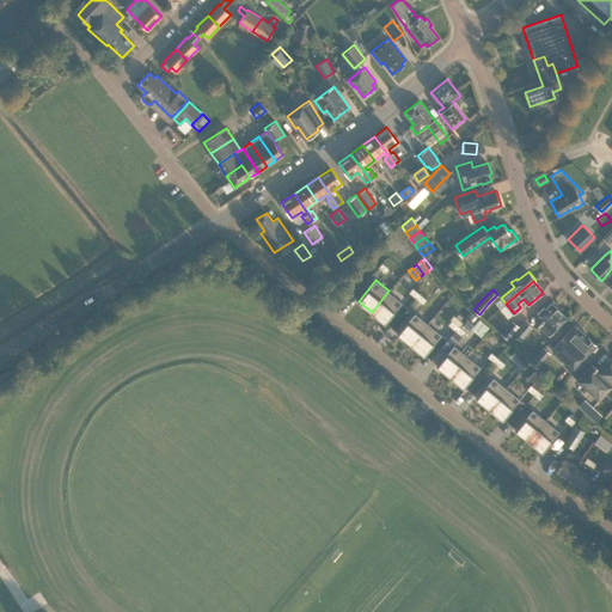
[(389,291),(372,312),(385,323),(403,301),(389,291)]
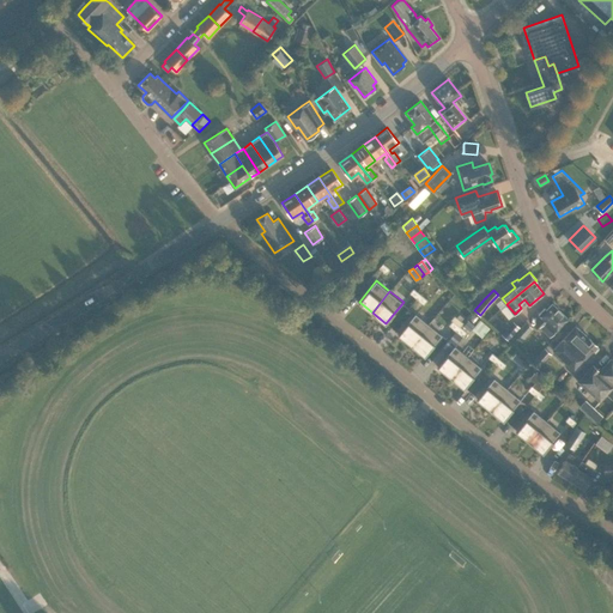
[(556,331),(568,317),(552,303),(546,309),(545,308),(539,314),(545,320),(539,326),(550,337),(556,329),(556,331)]
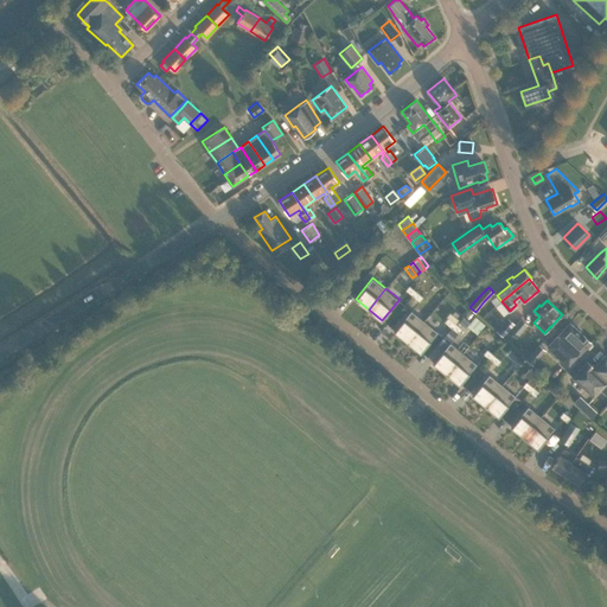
[(411,310),(395,331),(408,342),(425,320),(411,310)]
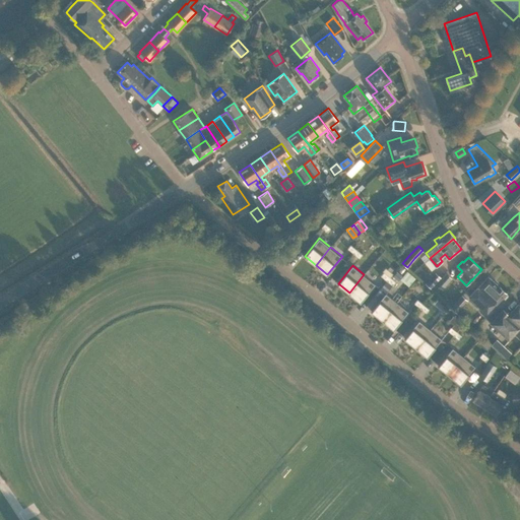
[(395,275),(401,279),(405,274),(399,270),(395,275)]
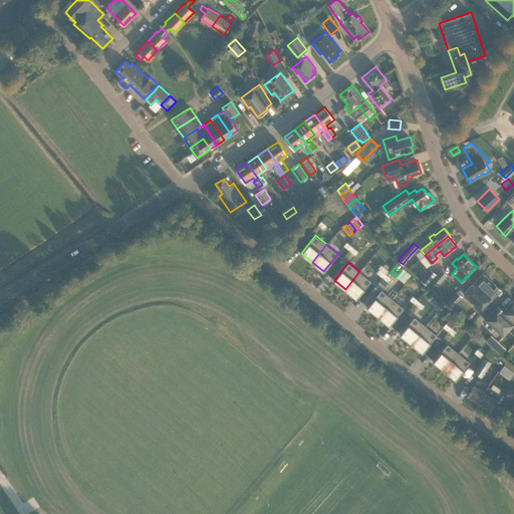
[(430,269),(421,279),(426,284),(436,274),(430,269)]
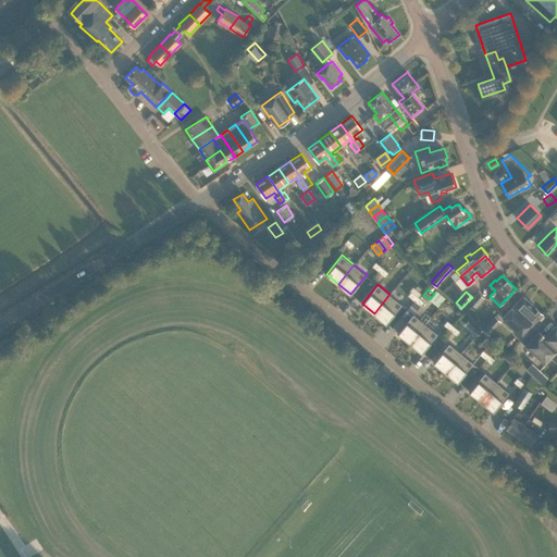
[(478,293),(467,304),(473,309),(483,297),(478,293)]
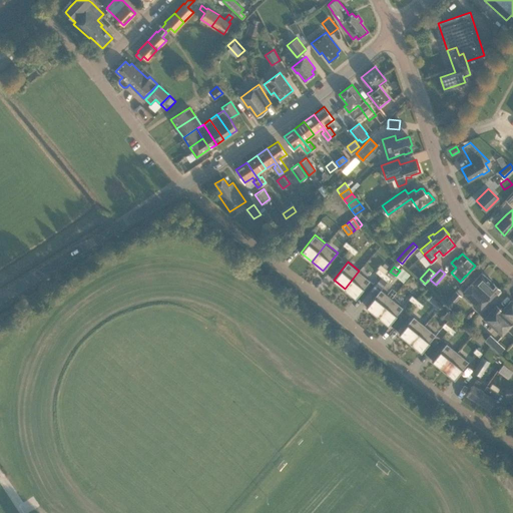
[(356,298),(370,280),(359,271),(345,289),(356,298)]
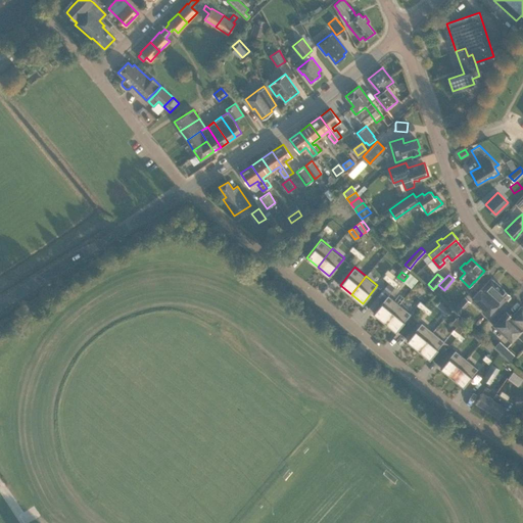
[(489,315),(509,294),(490,277),(472,298),(489,315)]
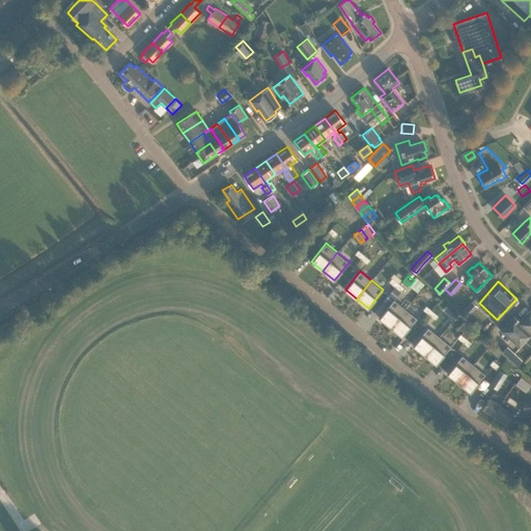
[(395,286),(383,302),(388,306),(394,299),(400,290),(395,286)]
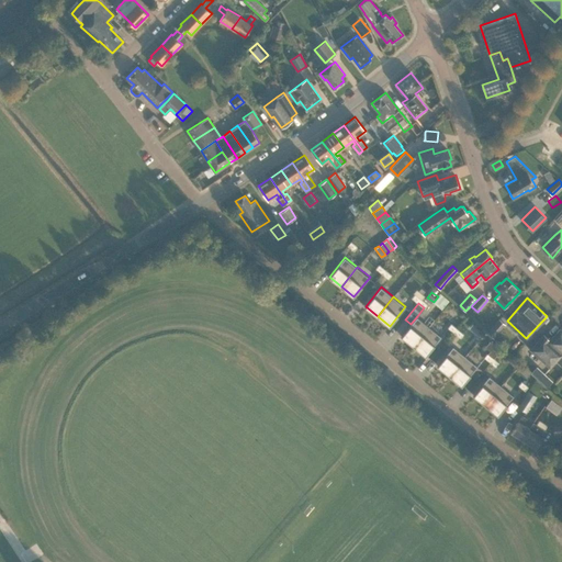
[(417,316),(402,336),(414,346),(429,326),(417,316)]
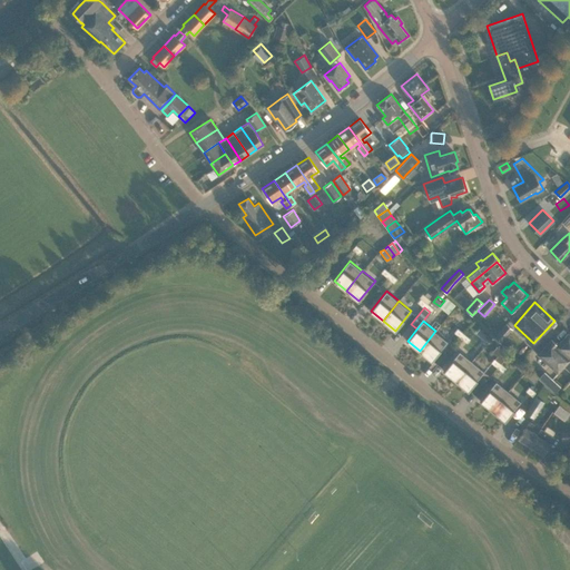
[(500,342),(512,328),(507,323),(494,336),(500,342)]
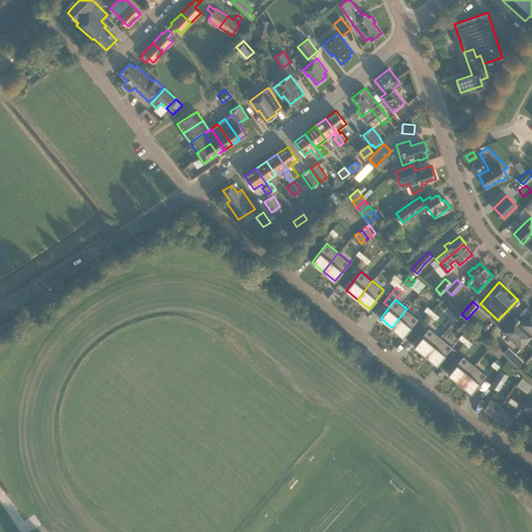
[(403,337),(418,318),(406,309),(392,327),(403,337)]
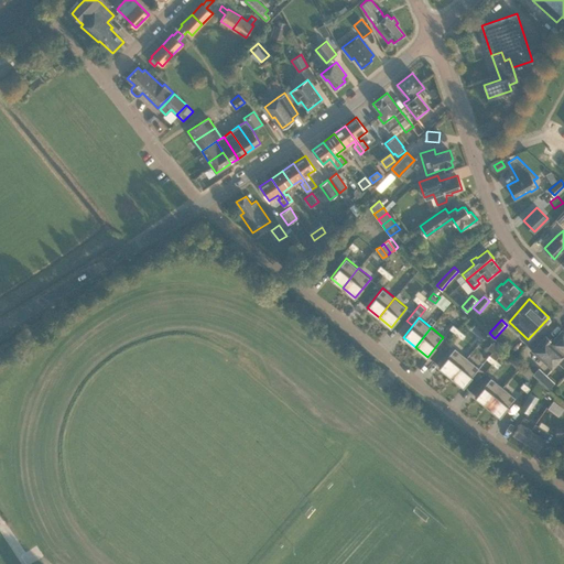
[(563,367),(563,331),(562,328),(552,340),(545,335),(532,350),(552,369),(559,361),(563,367)]
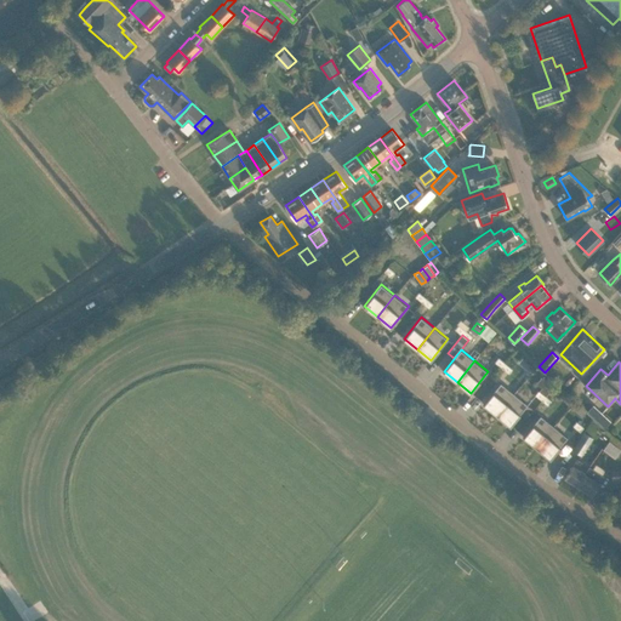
[(541,376),(536,382),(541,387),(539,391),(545,396),(553,386),(541,376)]
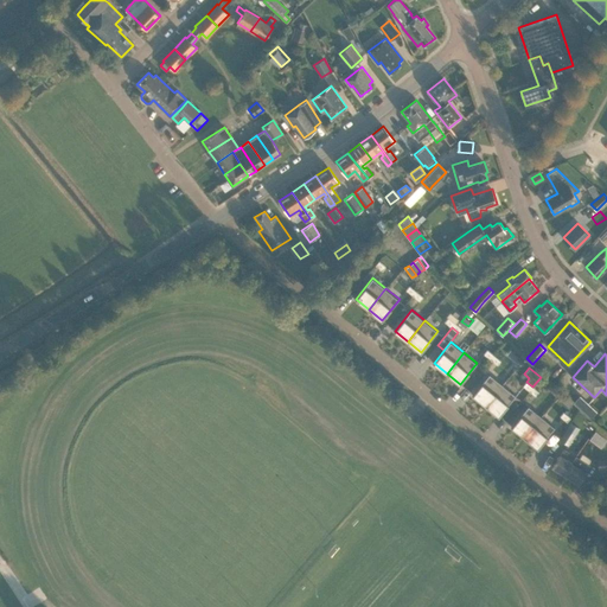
[(490,374),(473,395),(486,406),(503,384),(490,374)]
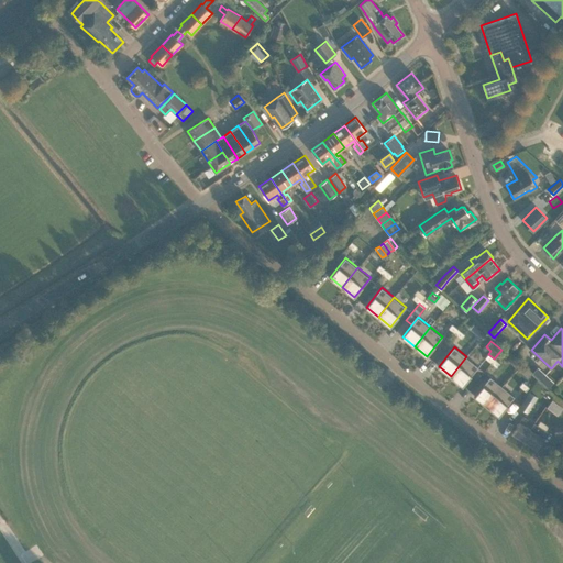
[(488,353),(485,357),(492,363),(494,359),(488,354),(488,353)]
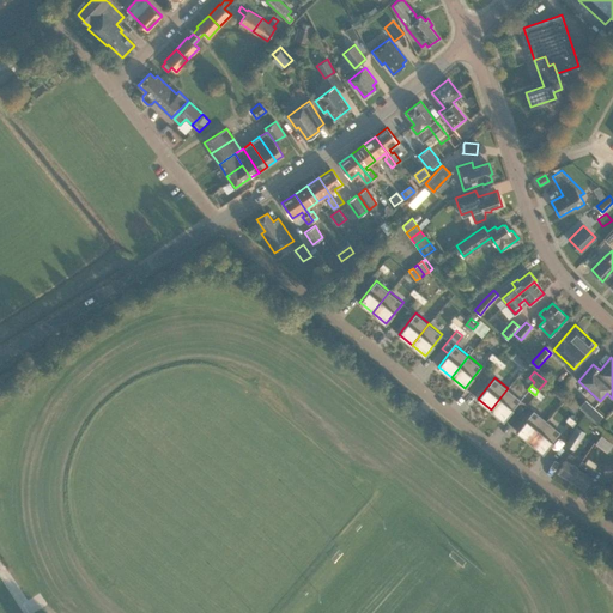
[(504,420),(521,399),(508,388),(491,410),(504,420)]
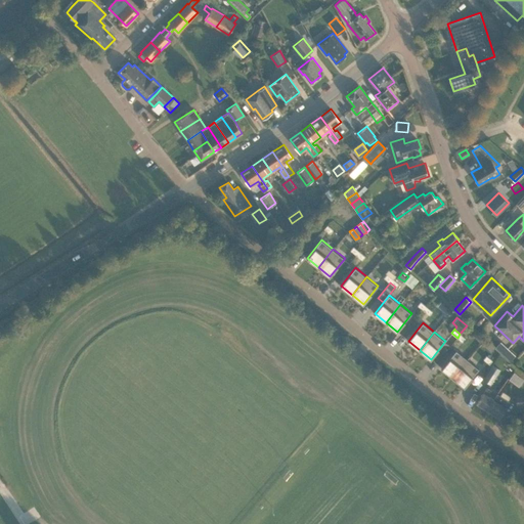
[(460,334),(457,338),(463,342),(466,339),(460,334)]
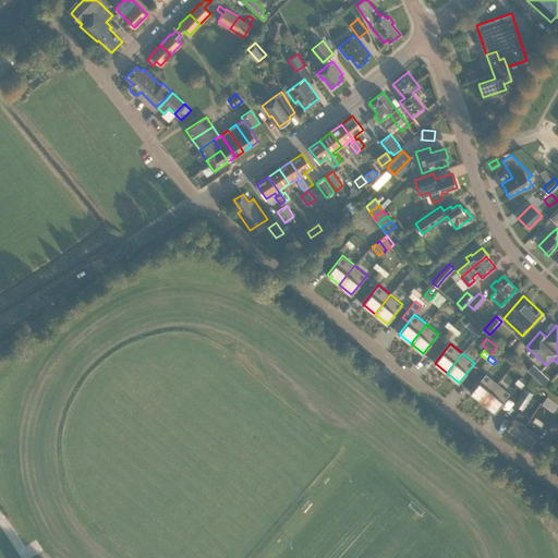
[(522,375),(526,371),(517,362),(512,367),(522,375)]
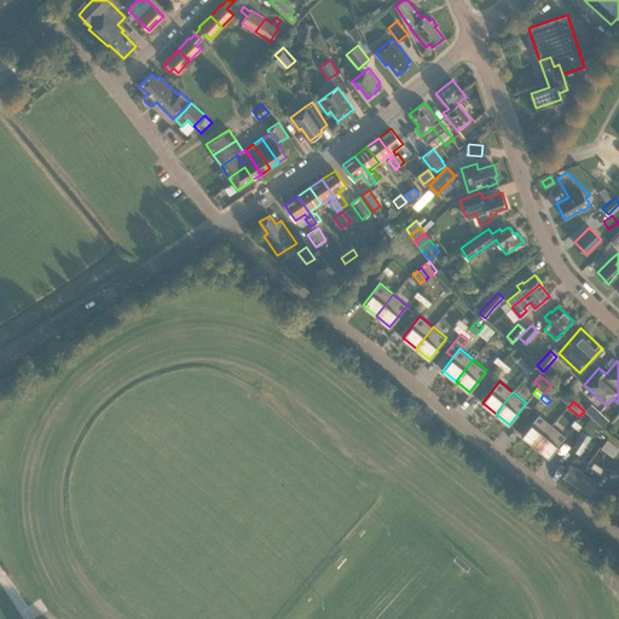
[(602,426),(608,420),(591,403),(584,410),(602,426)]
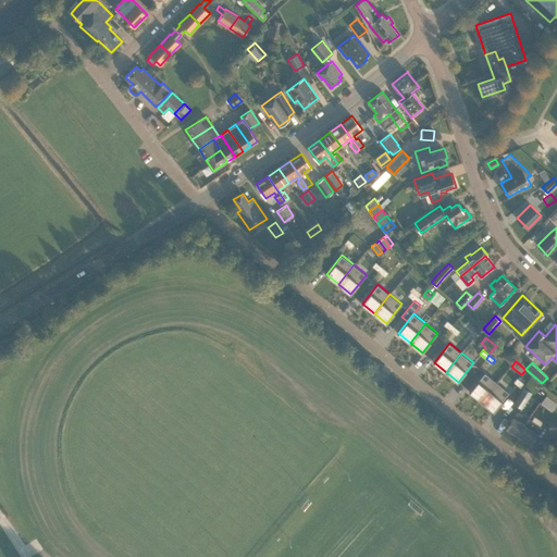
[(482,400),(497,382),(485,372),(469,391),(482,400)]
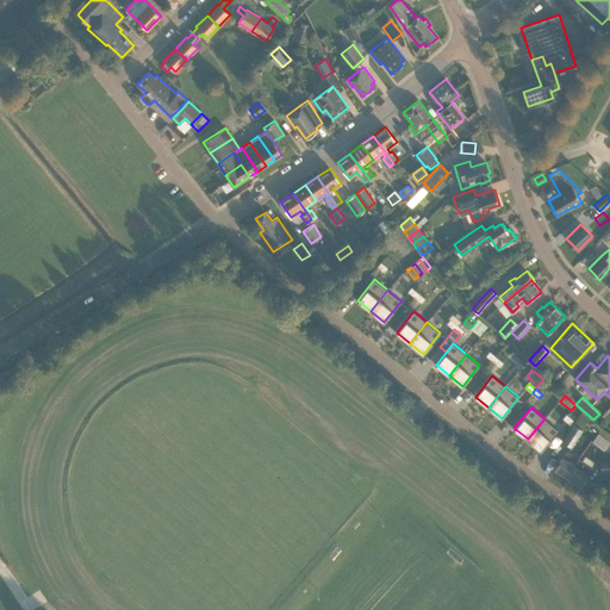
[(545,418),(528,439),(541,450),(558,429),(545,418)]
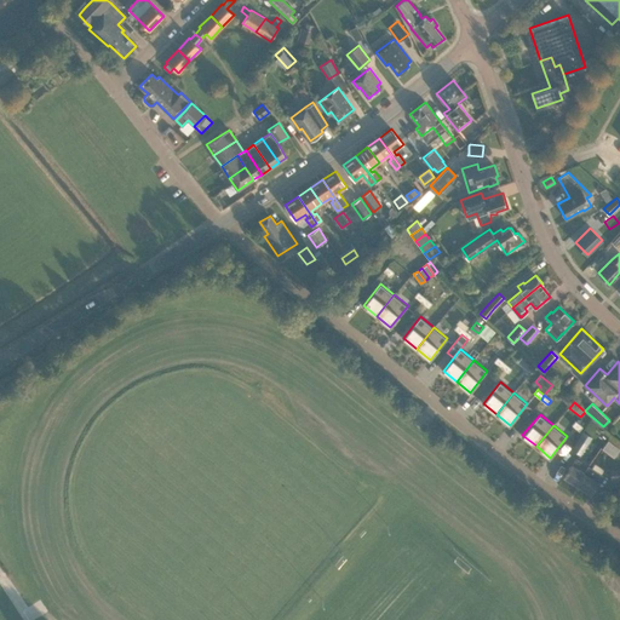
[(592,436),(583,431),(572,448),(580,454),(592,436)]
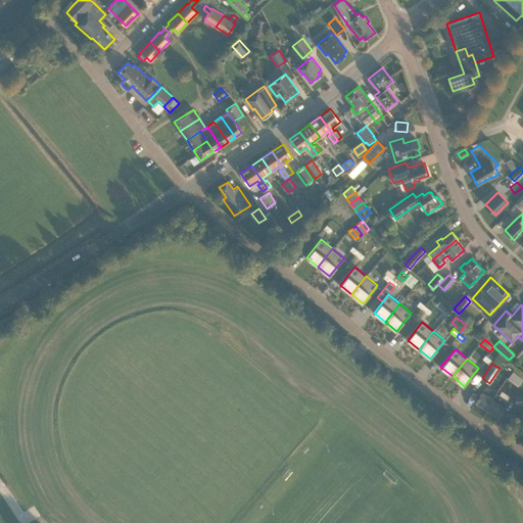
[(518,386),(522,379),(513,371),(508,378),(518,386)]
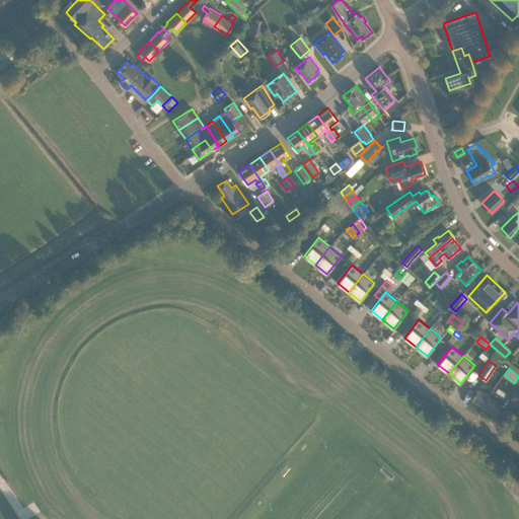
[(484,405),(490,395),(489,395),(483,390),(486,385),(482,383),(478,388),(471,398),(484,405)]
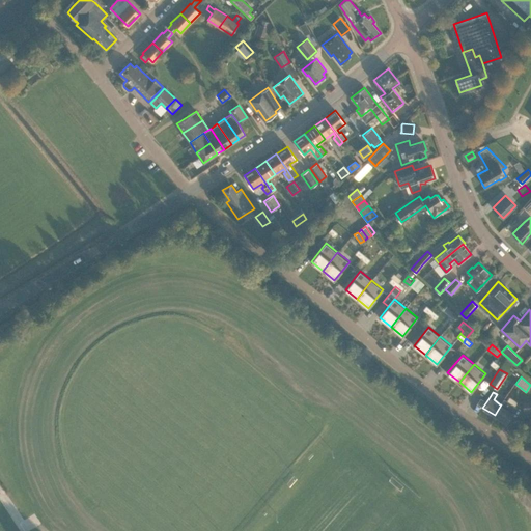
[(500,404),(501,404),(495,415),(506,422),(516,407),(503,398),(500,404)]
